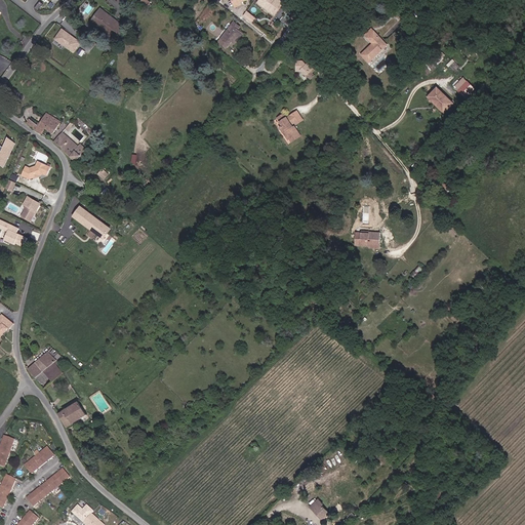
[(149,4),(144,0),(140,4),(146,8),(149,4)]
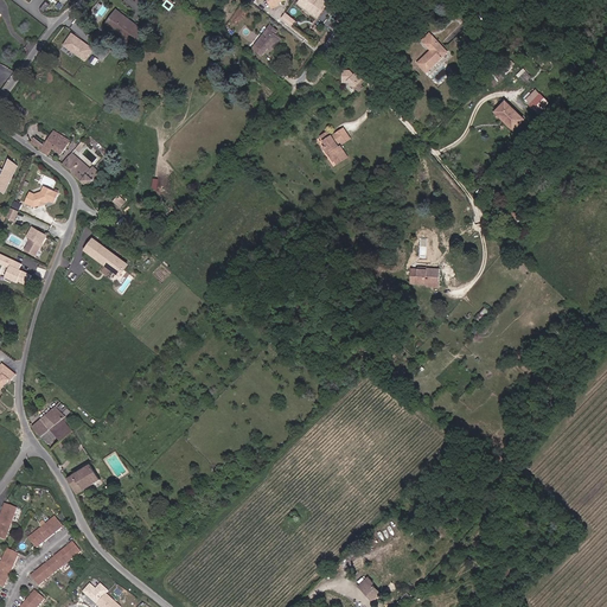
[(319,2),(315,0),(299,0),(296,2),(302,7),(305,4),(313,11),(311,13),(317,18),(326,4),(321,0),(320,0),(319,2)]
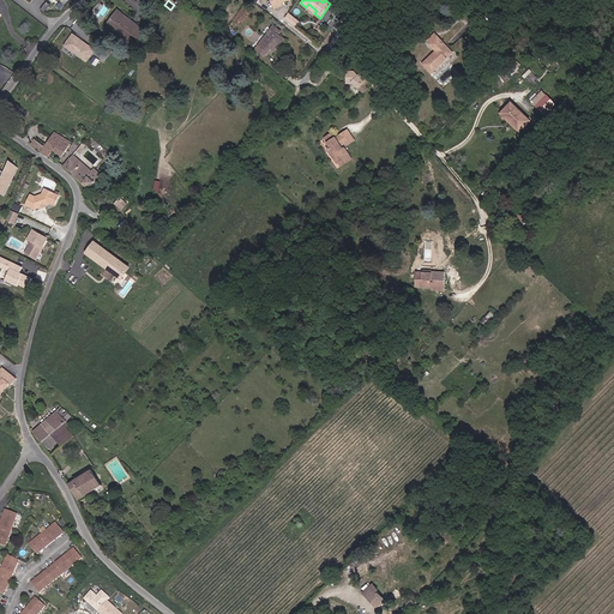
[(144,30),(115,10),(107,20),(136,42),(144,30)]
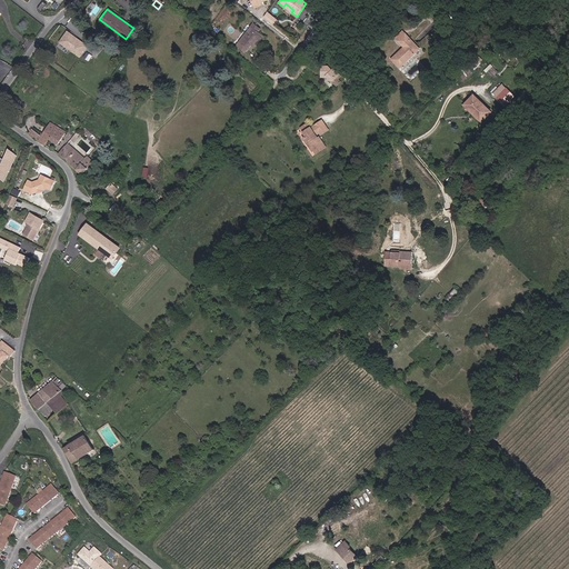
[(275,19),(266,12),(262,17),(272,25),(276,21),(273,20),(275,19)]
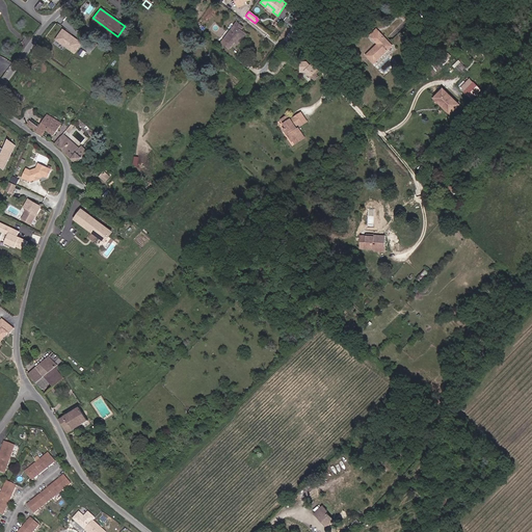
[(501,17),(496,11),(487,19),(493,25),(501,17)]
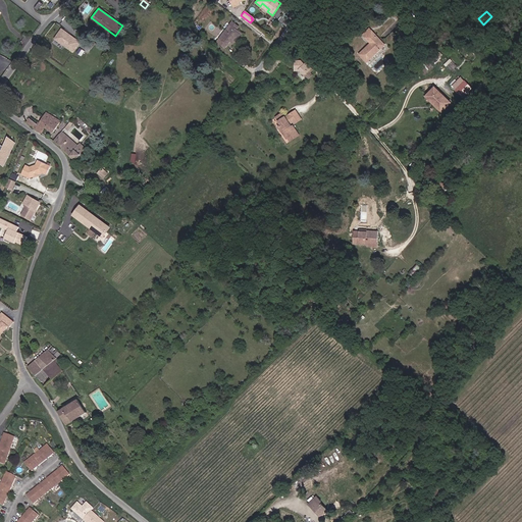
[(232,42),(241,32),(237,29),(239,24),(232,19),(230,22),(232,25),(228,31),(226,29),(216,40),(219,43),(221,40),(226,44),(229,40),(232,42)]
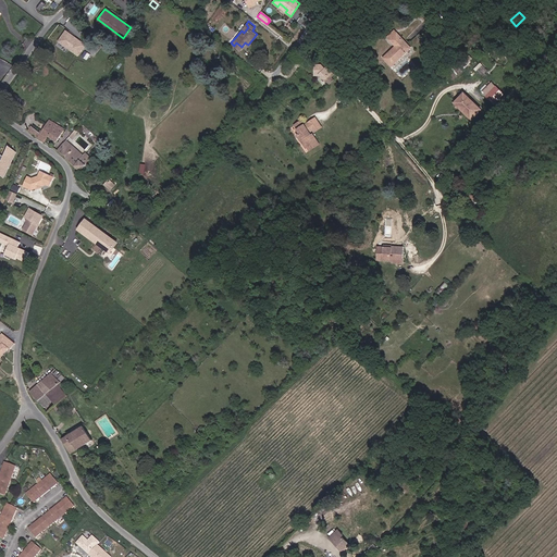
[(84,45),(65,31),(58,40),(76,54),(84,45)]
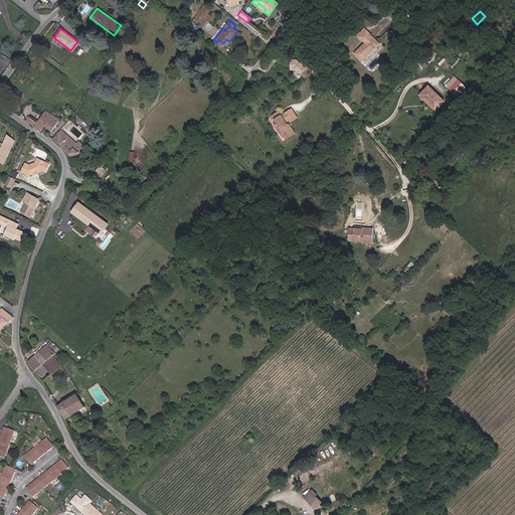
[(367,33),(365,30),(359,37),(365,44),(355,54),(362,61),(379,45),(367,33)]
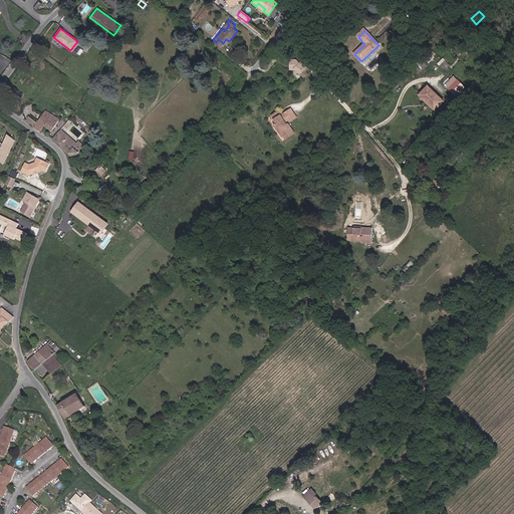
[(295,68),(299,64),(296,60),(290,60),(290,69),(293,69),(295,68)]
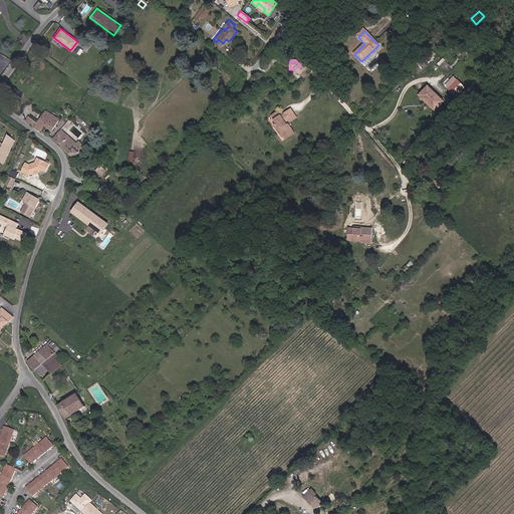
[(303,69),(305,71),(308,69),(301,62),(299,64),(295,68),(299,73),(303,69)]
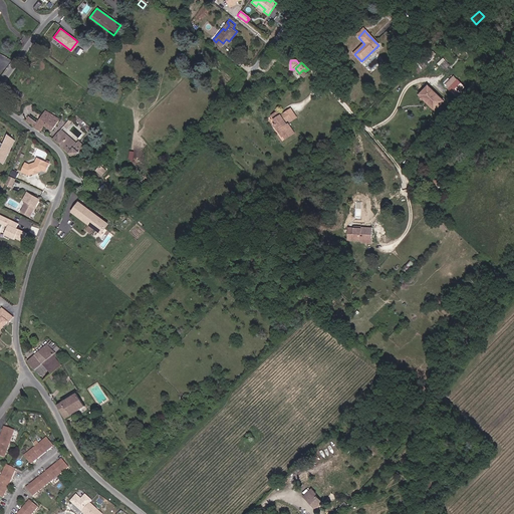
[(303,69),(299,73),(304,78),(305,76),(308,74),(305,71),(303,69)]
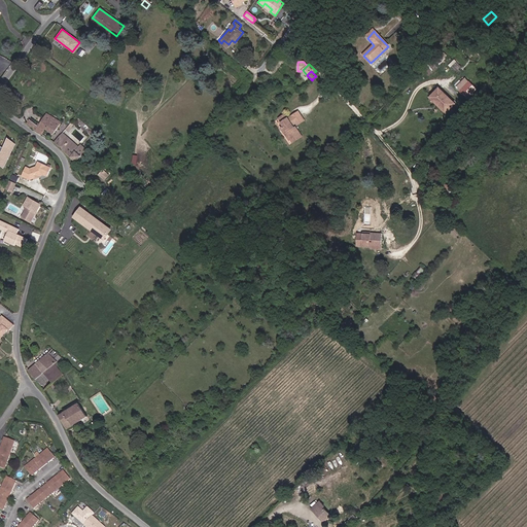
[(475,90),(464,79),(455,89),(465,99),(475,90)]
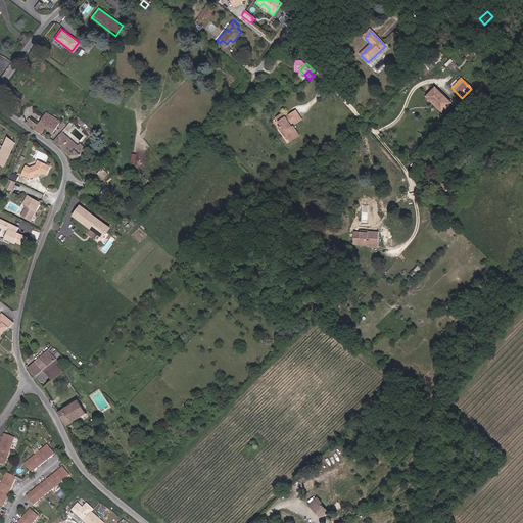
[(450,104),(435,89),(427,97),(442,112),(450,104)]
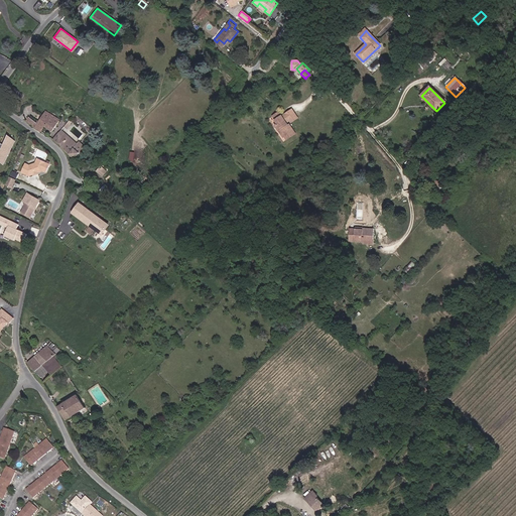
[(47,111),(35,128),(40,131),(44,125),(52,131),(59,120),(47,111)]
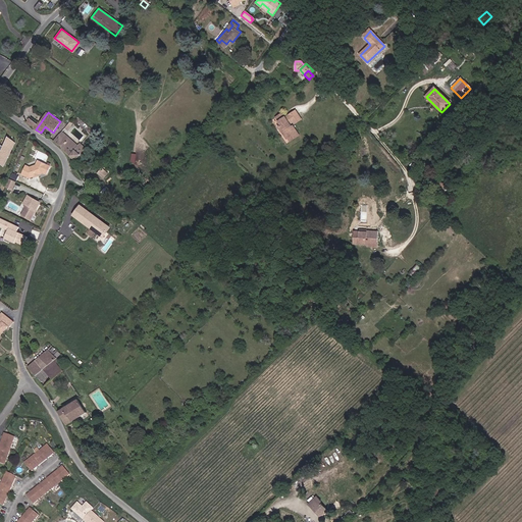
[(294,121),(300,116),(297,113),(291,118),(292,119),(294,121)]
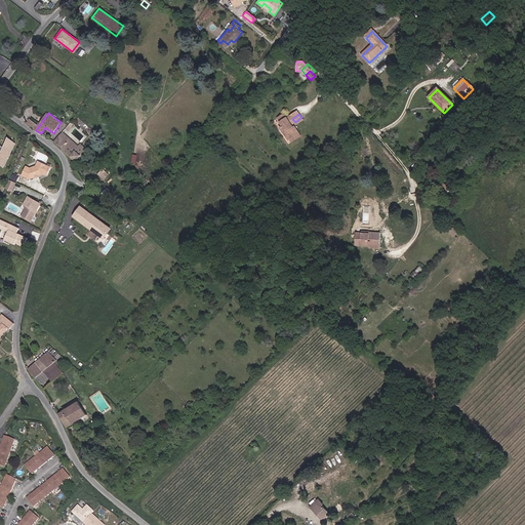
[(306,138),(298,130),(296,130),(294,128),(297,125),(299,127),(306,122),(301,117),(295,122),(293,120),(290,123),(286,118),(281,122),(285,126),(283,127),(286,131),(284,133),(293,144),(294,143),(297,146),(306,138)]
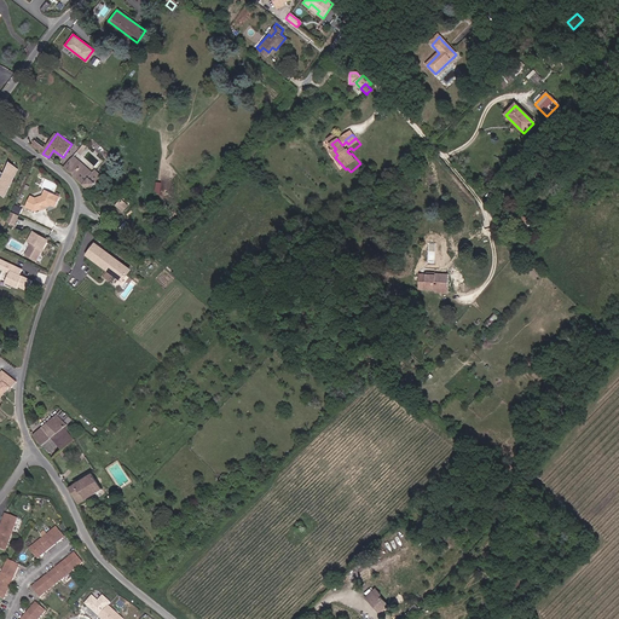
[(102,177),(94,171),(90,177),(70,160),(64,168),(82,184),(91,191),(102,177)]
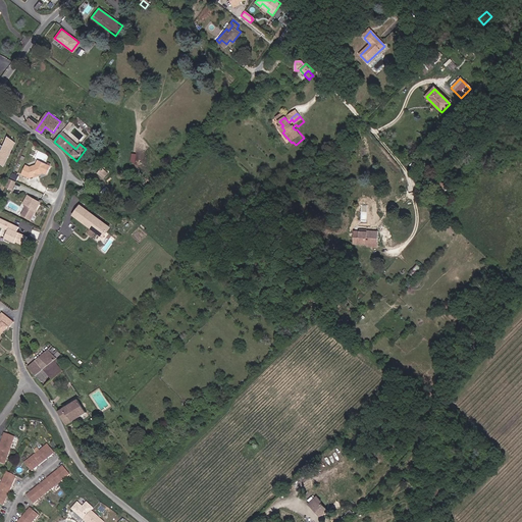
[(7,163),(17,142),(11,139),(7,146),(1,143),(2,141),(0,139),(0,153),(3,155),(1,160),(7,163)]
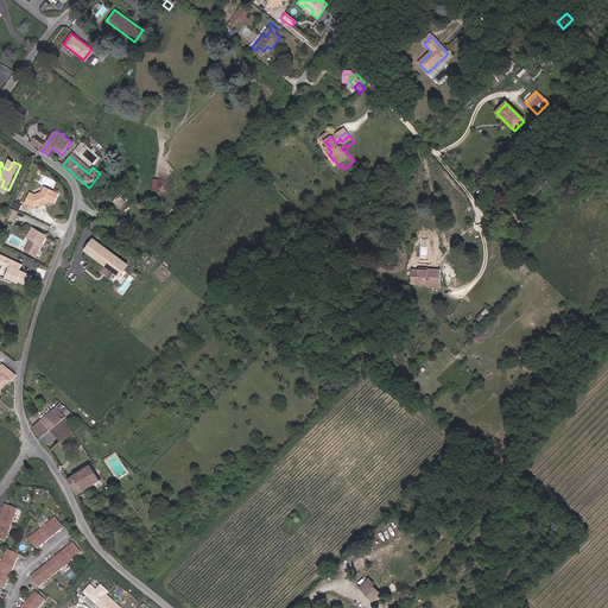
[(57,204),(62,195),(52,190),(50,194),(48,195),(45,192),(37,196),(32,194),(27,203),(37,208),(43,206),(43,204),(45,203),(46,204),(52,202),(57,204)]
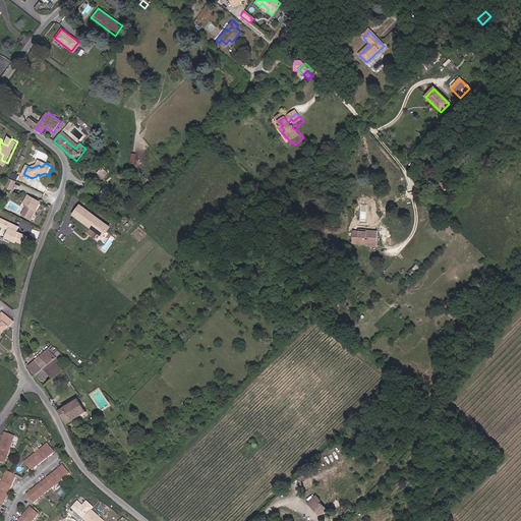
[(104,178),(110,173),(103,167),(98,172),(104,178)]
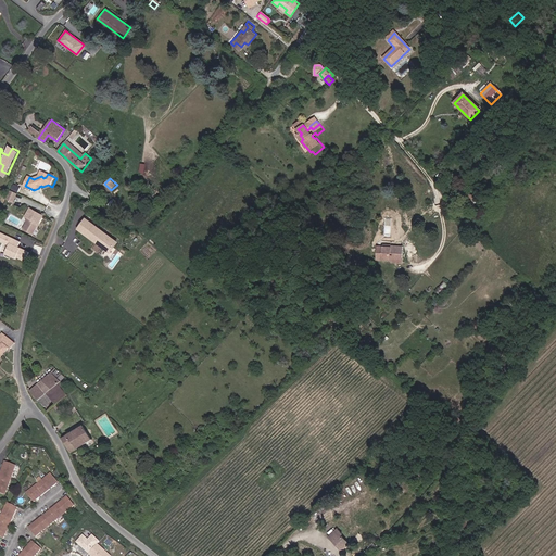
[(15,202),(19,193),(12,190),(8,199),(15,202)]
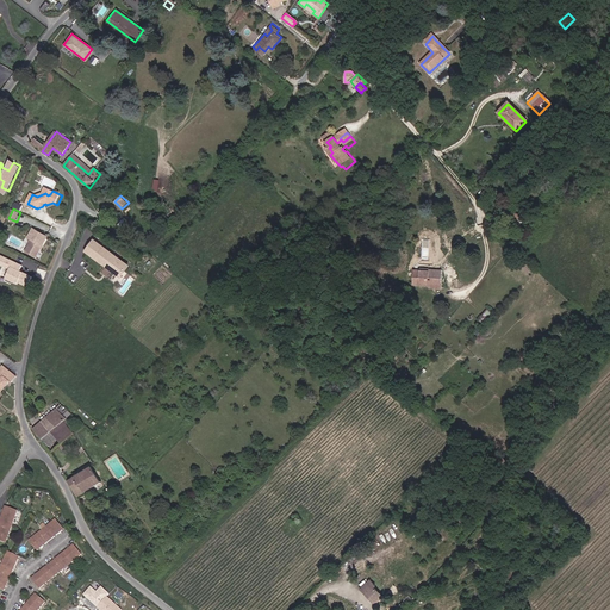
[(518,226),(523,218),(503,209),(499,217),(518,226)]
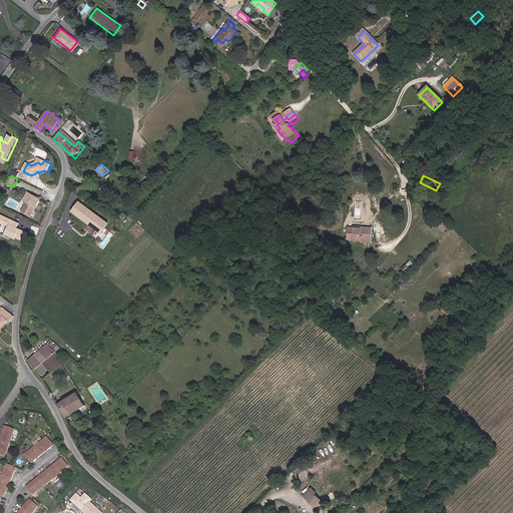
[(31,215),(41,197),(28,191),(24,198),(28,201),(28,202),(27,202),(23,210),(31,215)]
